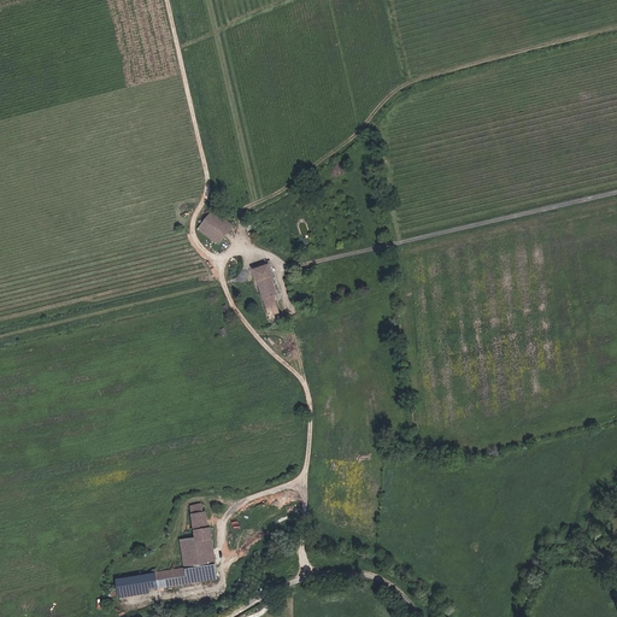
[(231,228),(211,211),(197,228),(217,246),(231,228)]
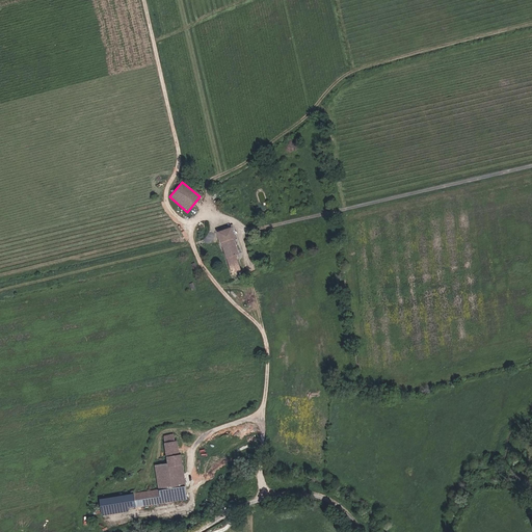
[(235,273),(235,272),(241,270),(235,255),(238,254),(233,238),(234,238),(231,229),(218,233),(232,274),(235,273)]
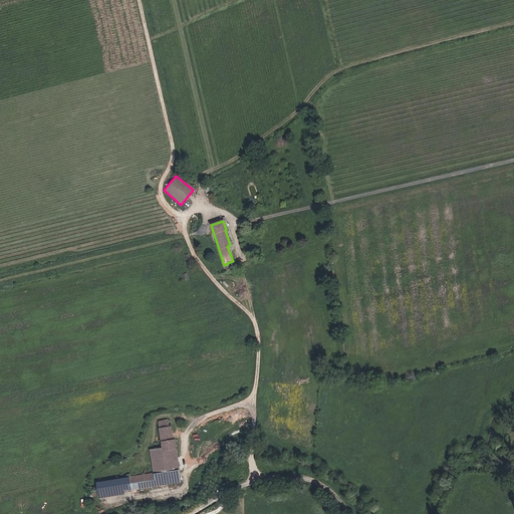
[(161,429),(163,440),(173,439),(172,430),(171,427),(161,429)]
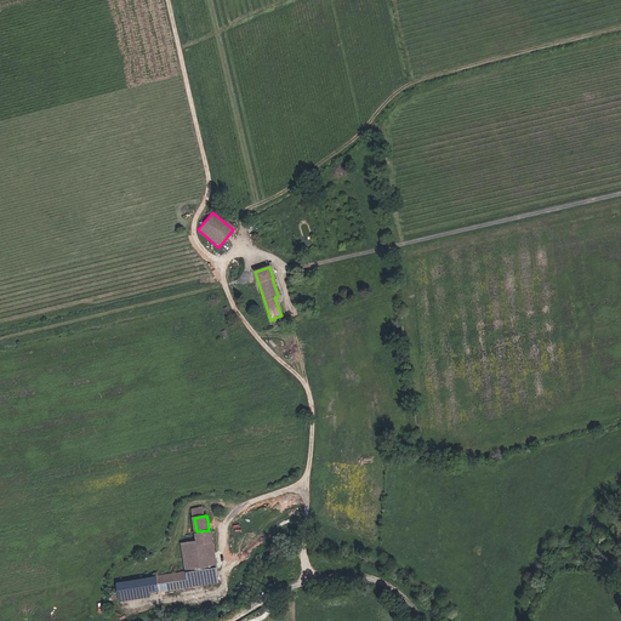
[(158,575),(159,588),(220,581),(214,529),(209,530),(197,531),(198,540),(182,542),(186,571),(158,575)]
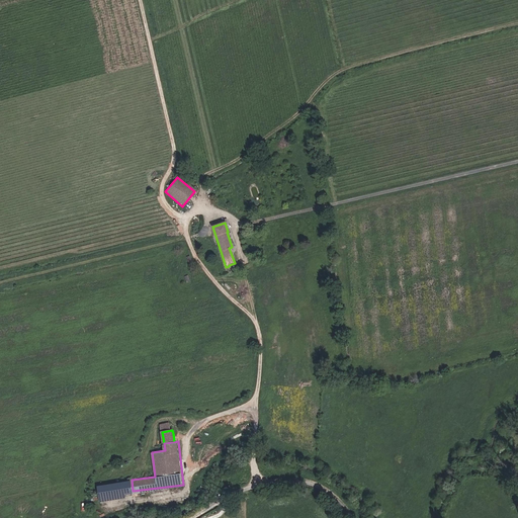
[(133,491),(132,480),(97,484),(99,496),(133,491)]
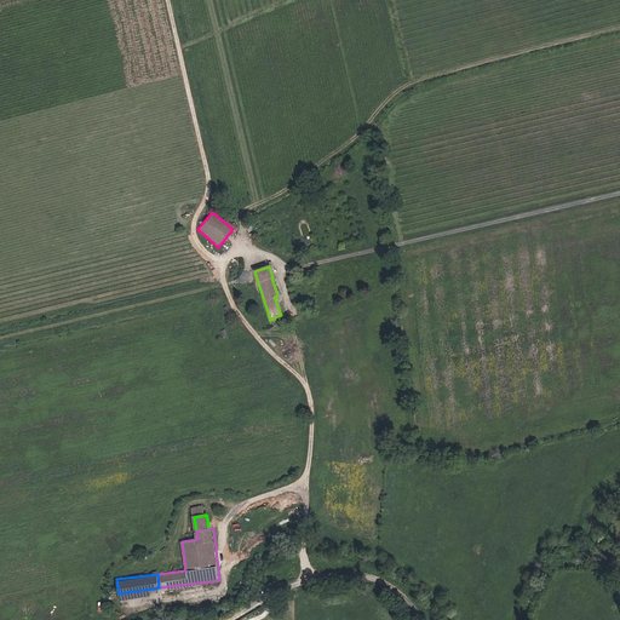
All buildings are outlined.
